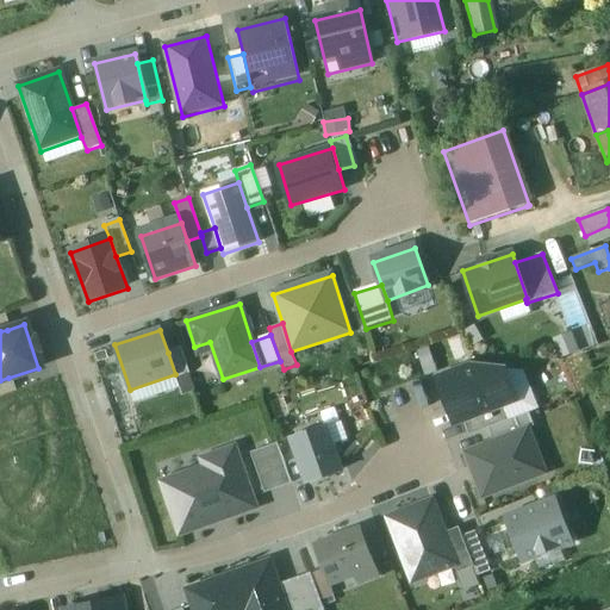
[(181,348),(168,353),(175,374),(176,379),(190,374),(181,348)]
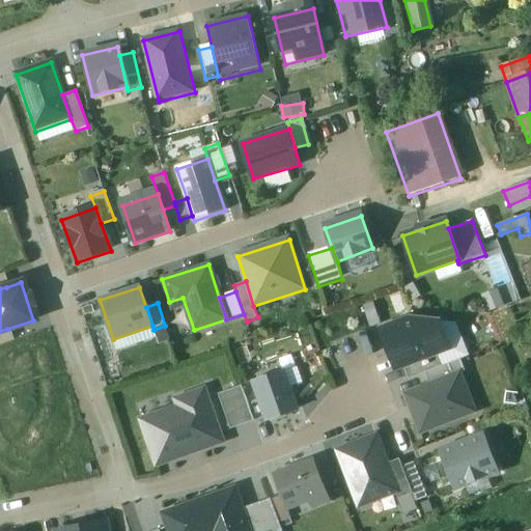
[(411,319),(382,330),(396,368),(403,366),(439,354),(451,348),(440,323),(411,319)]
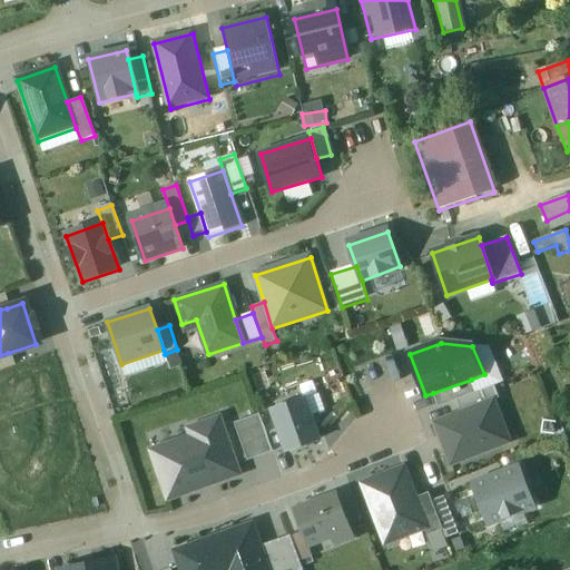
[(8,353),(0,355),(0,370),(12,366),(8,353)]
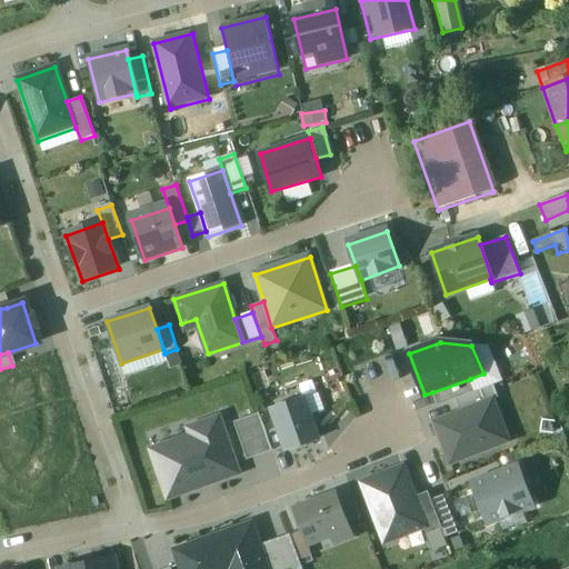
[(470,379),(432,392),(438,407),(457,400),(476,392),(470,379)]
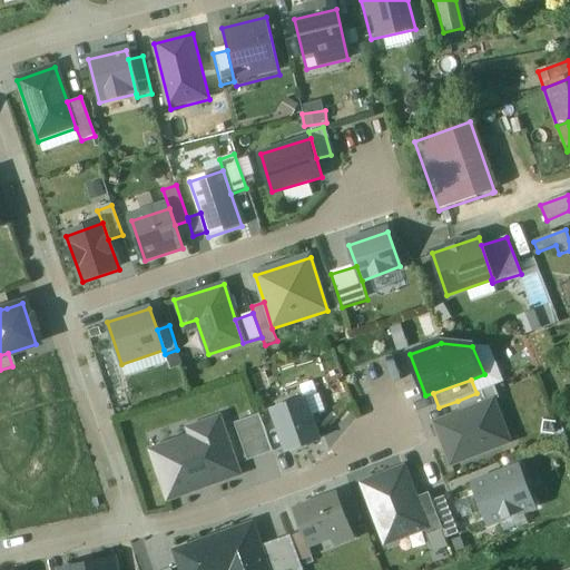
[(477,393),(458,401),(462,413),(494,401),(500,399),(495,386),(477,393)]
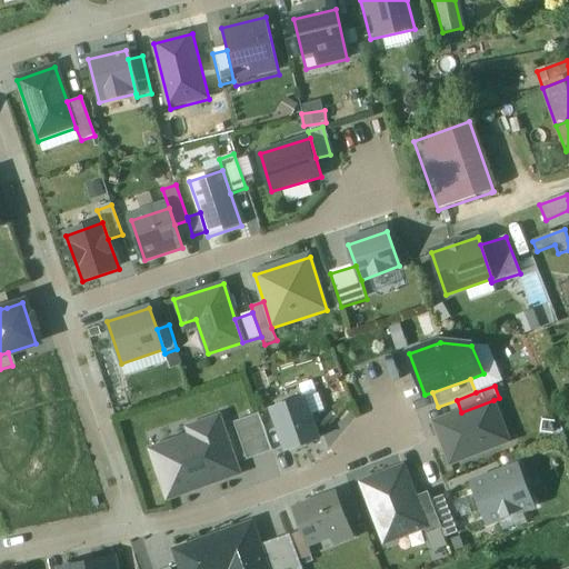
[(309,411),(305,400),(273,410),(288,451),(319,441),(309,411)]
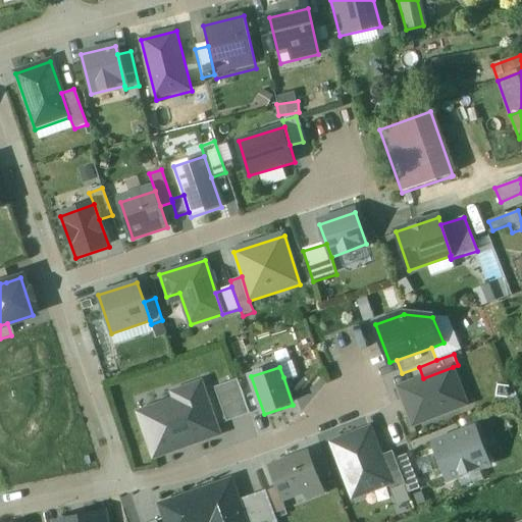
[(423,378),(399,387),(414,426),(458,409),(451,389),(460,385),(453,367),(423,378)]
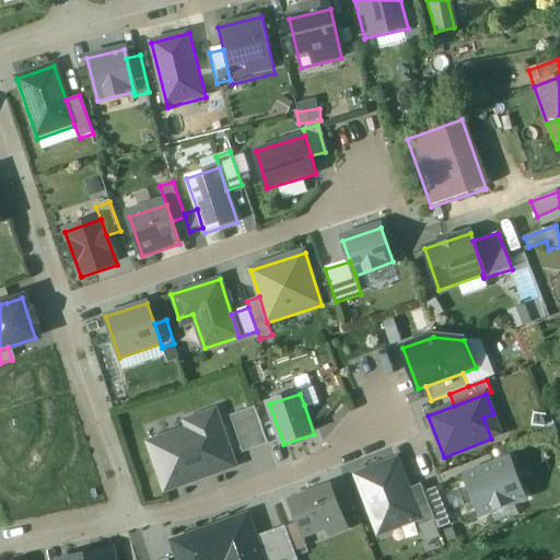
[(178,432),(150,442),(167,490),(238,465),(219,409),(176,424),(178,432)]
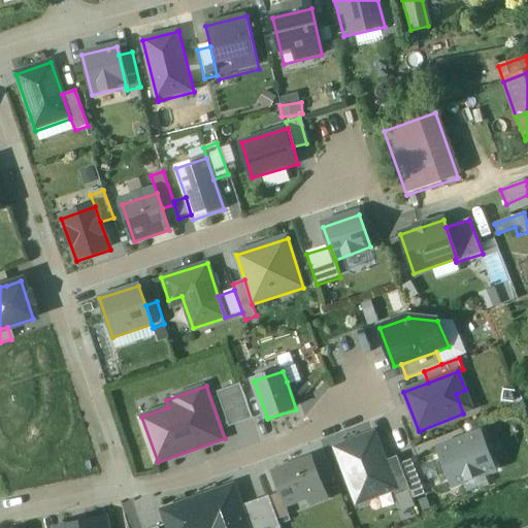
[(239,386),(217,394),(229,428),(252,420),(239,386)]
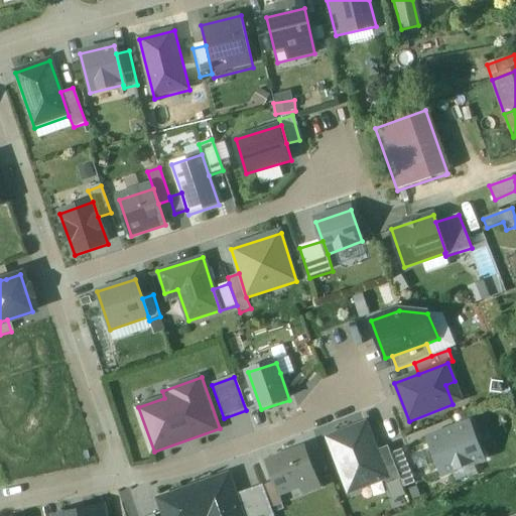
[(471,424),(427,440),(440,475),(484,458),(471,424)]
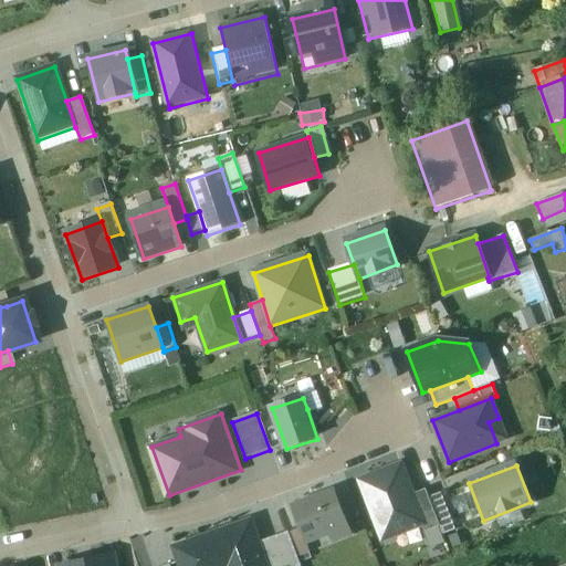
[(400,467),(362,481),(379,530),(401,521),(406,531),(422,524),(411,496),(400,467)]
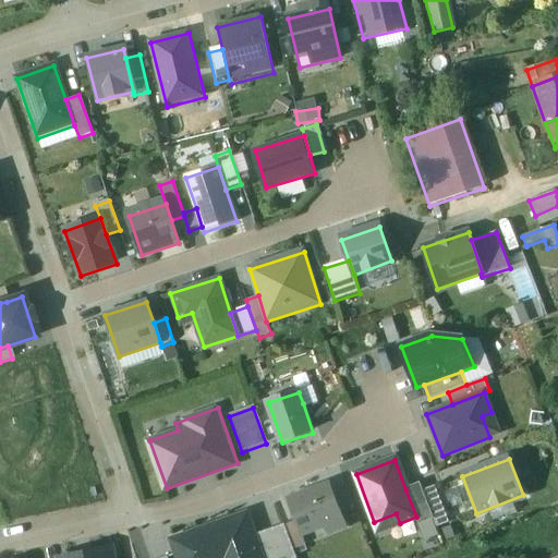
[(423,490),(421,484),(405,489),(416,517),(425,540),(440,534),(437,526),(423,490)]
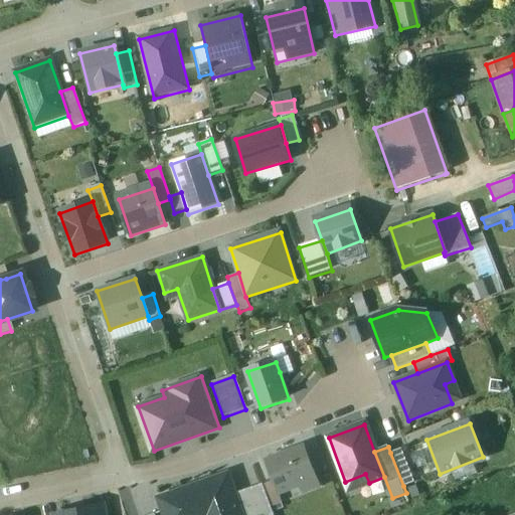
[(305,449),(268,463),(275,480),(280,492),(316,478),(305,449)]
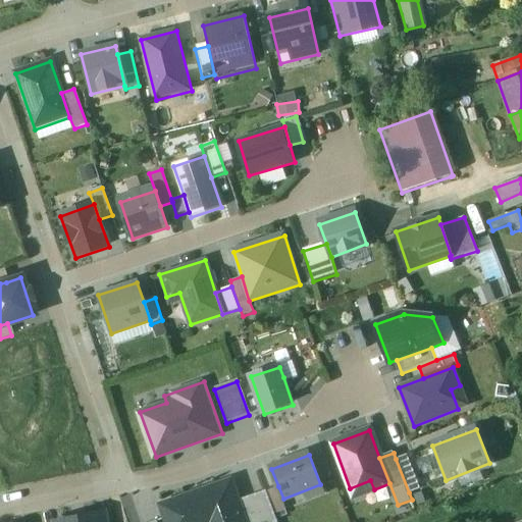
[(406,455),(396,459),(409,492),(419,488),(406,455)]
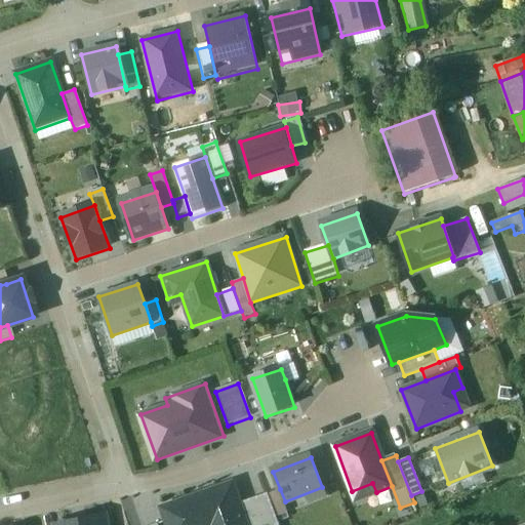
[(232,486),(162,512),(165,521),(166,524),(246,524),(239,505),(232,486)]
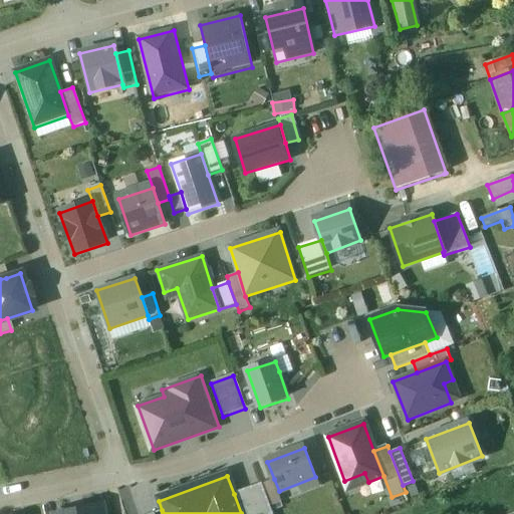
[(274,479),(262,484),(270,507),(283,501),(279,491),(274,479)]
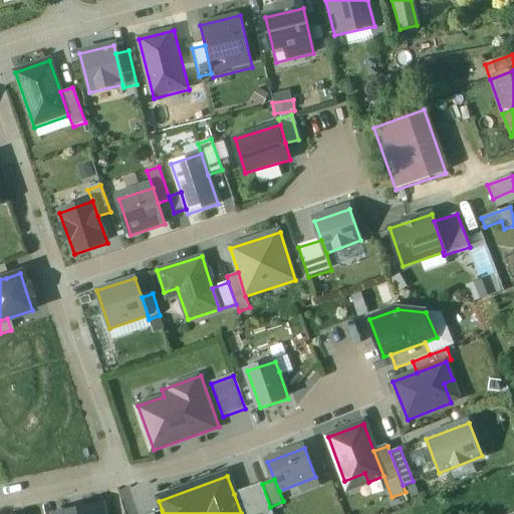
[(262,484),(234,494),(241,513),(272,513),(270,507),(262,484)]
